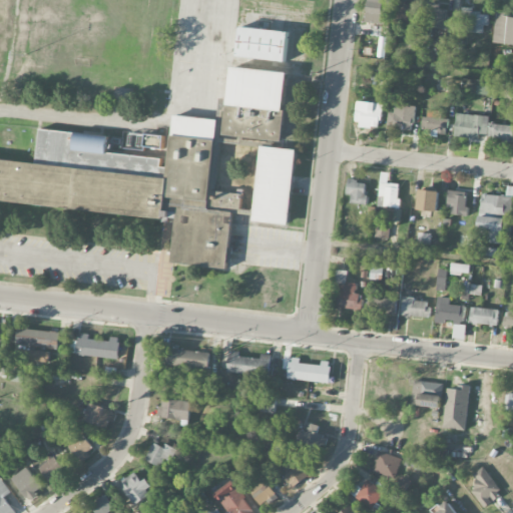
[(367,0),(366,23),(386,24),(387,0),(367,0)]
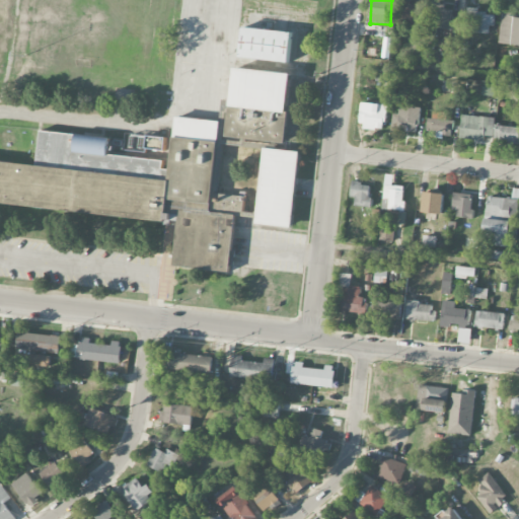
[(421,2),(401,1),(400,26),(420,26),(421,2)]
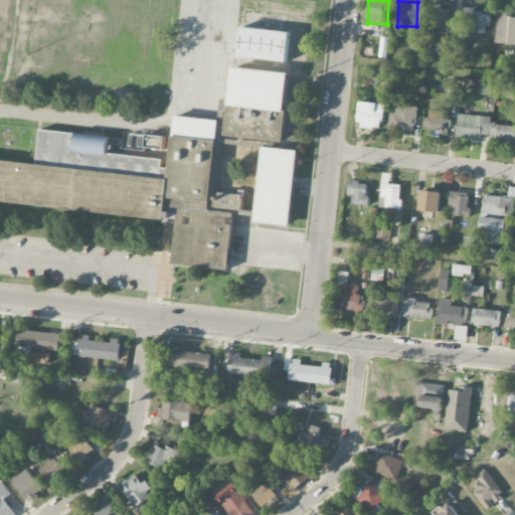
[(427,27),(447,30),(451,8),(431,5),(427,27)]
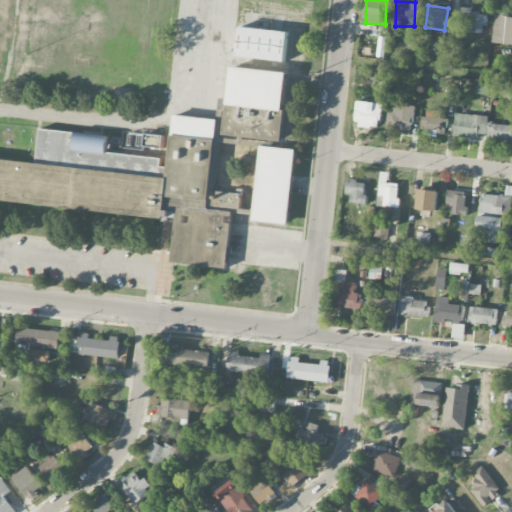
[(465,33),(483,33),(483,26),(488,26),(489,14),(473,13),(473,8),(461,7),(460,22),(466,22),(465,33)]
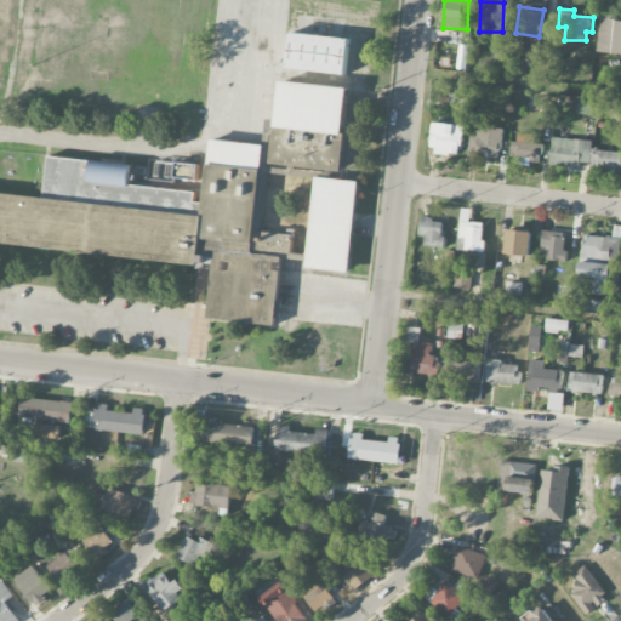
[(620,21),(616,21),(616,16),(600,13),(597,52),(620,53),(620,21)]
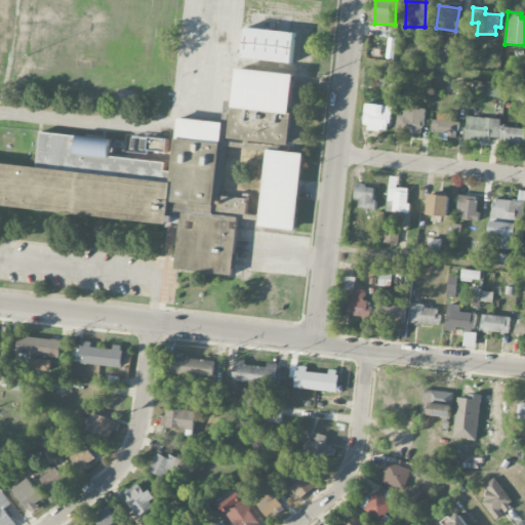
[(242,57),(292,64),(295,33),(246,27),(242,57)]
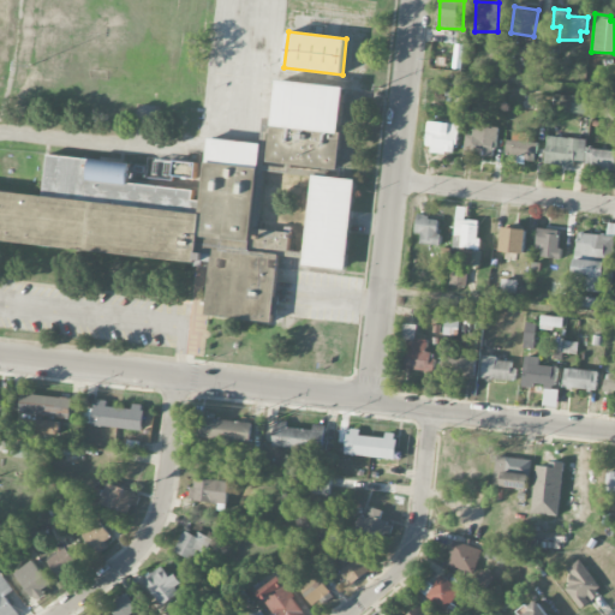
[(0,243),(212,260),(207,316),(274,322),(279,251),(290,251),(291,232),(258,230),(263,169),(293,172),(293,168),(322,171),(321,175),(338,177),(345,87),(278,81),(275,119),(263,118),(262,143),(208,138),(203,201),(195,199),(195,190),(130,184),(131,162),(48,155),(45,195),(0,190),(0,243)]
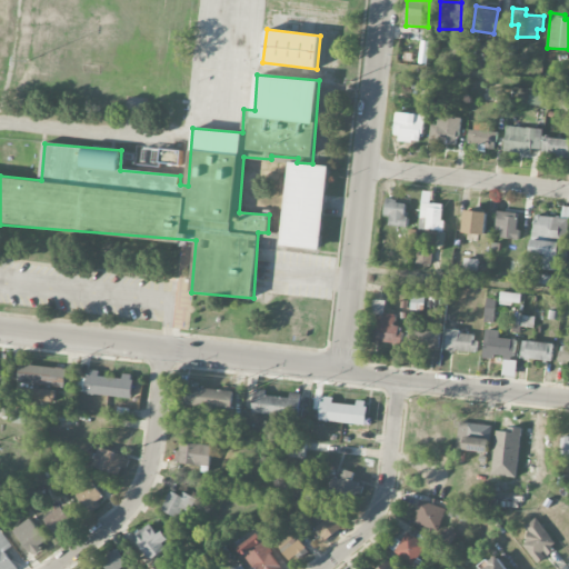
[(395,141),(422,142),(423,115),(396,113),(395,141)]
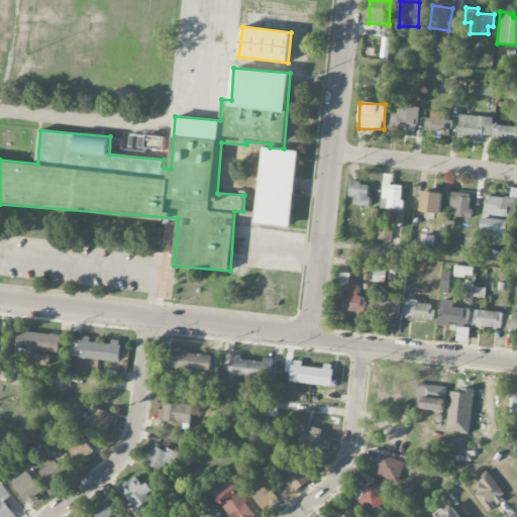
[(398,113),(391,113),(390,128),(416,130),(418,105),(398,104),(398,113)]
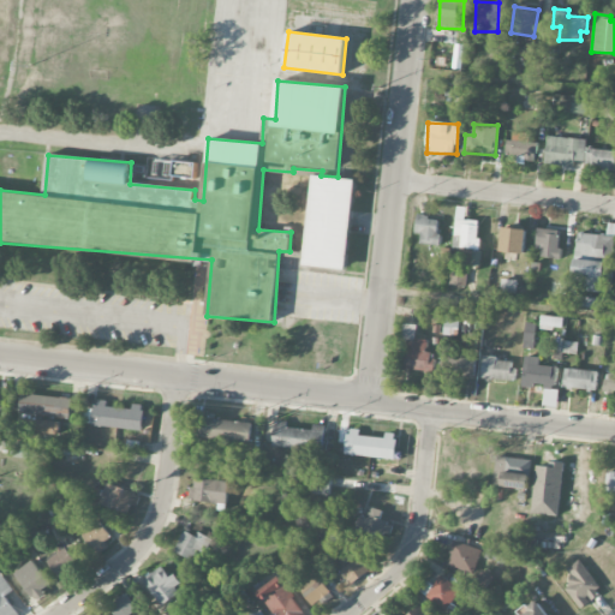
[(529,133),(508,132),(508,156),(536,157),(537,143),(529,142),(529,133)]
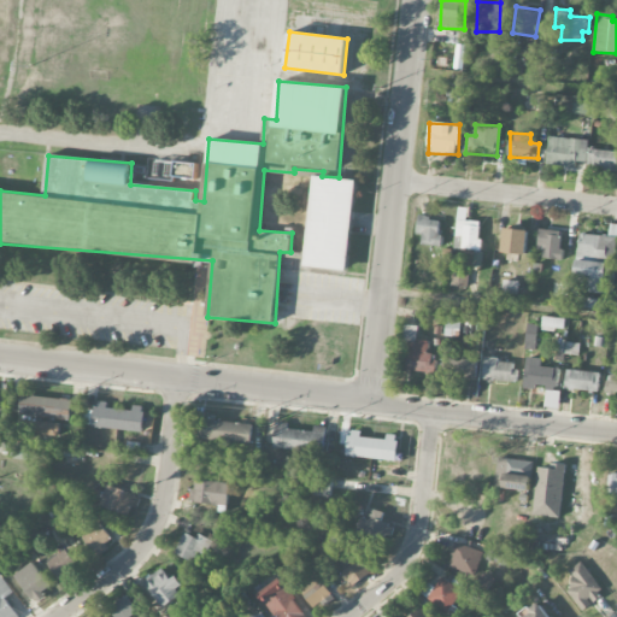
[(587,163),(587,139),(547,137),(546,165),(576,166),(576,162),(587,163)]
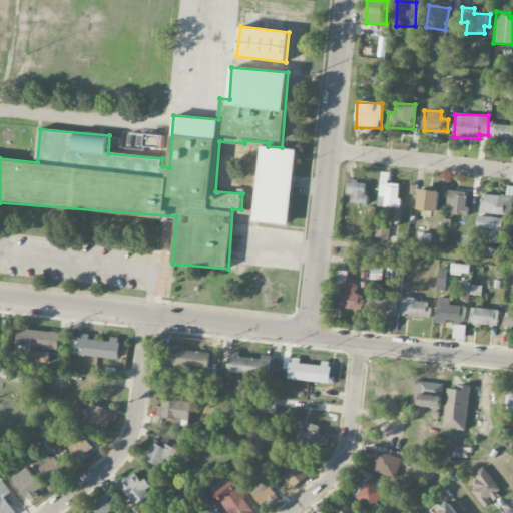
[(512,125),(489,124),(488,138),(512,139),(512,125)]
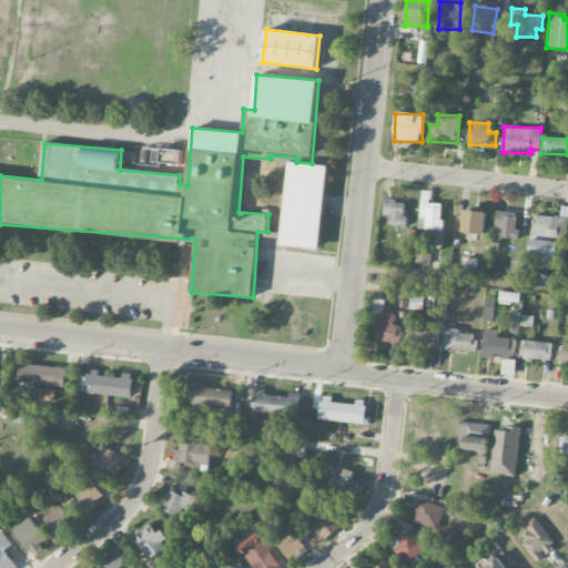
[(140,162),(181,168),(183,151),(141,146),(140,162)]
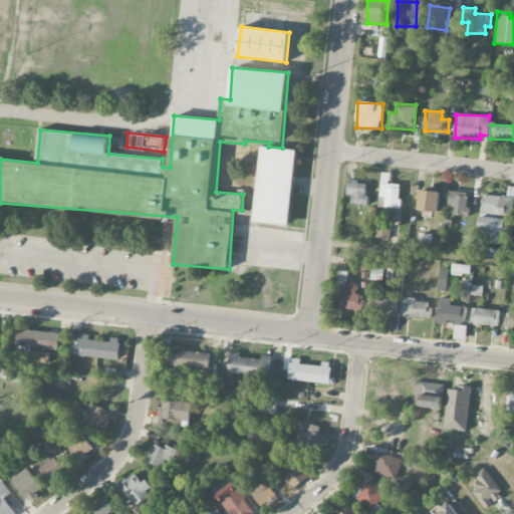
[(254,222),(289,226),(297,151),(262,147),(254,222)]
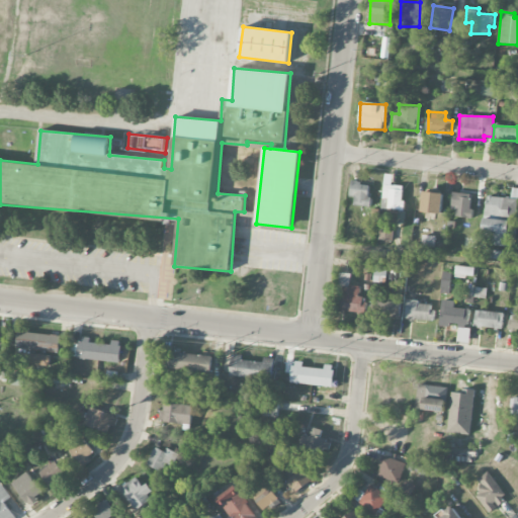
[(399,209),(399,217),(403,217),(404,186),(392,185),(392,174),(384,174),(382,208),(399,209)]
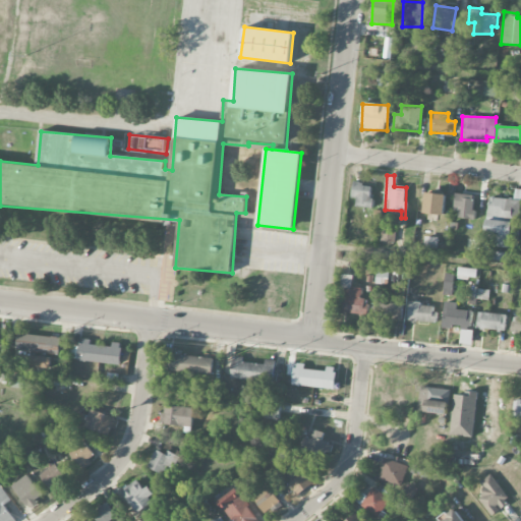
[(352,197),(356,198),(356,207),(371,208),(372,184),(353,182),(352,197)]
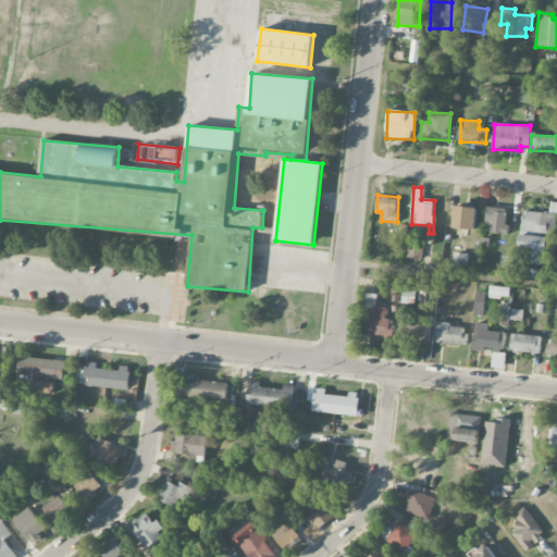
[(521,211),(520,251),(549,252),(551,230),(556,229),(556,202),(549,202),(549,212),(521,211)]
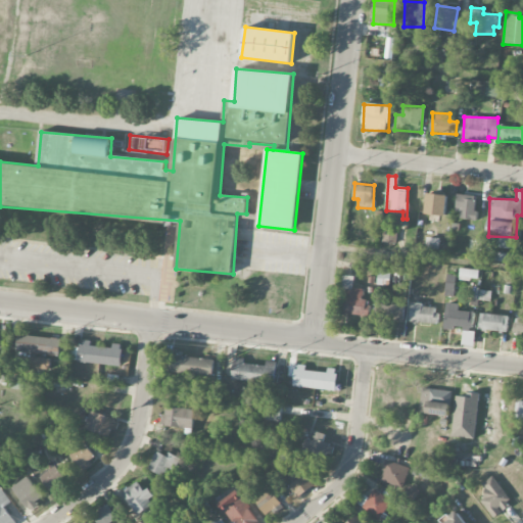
[(426,215),(446,215),(447,194),(427,194),(426,215)]
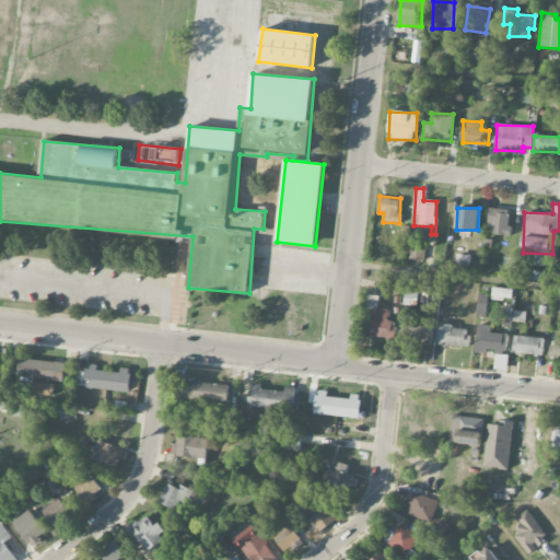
[(492,226),(492,234),(509,235),(510,209),(488,208),(488,226),(492,226)]
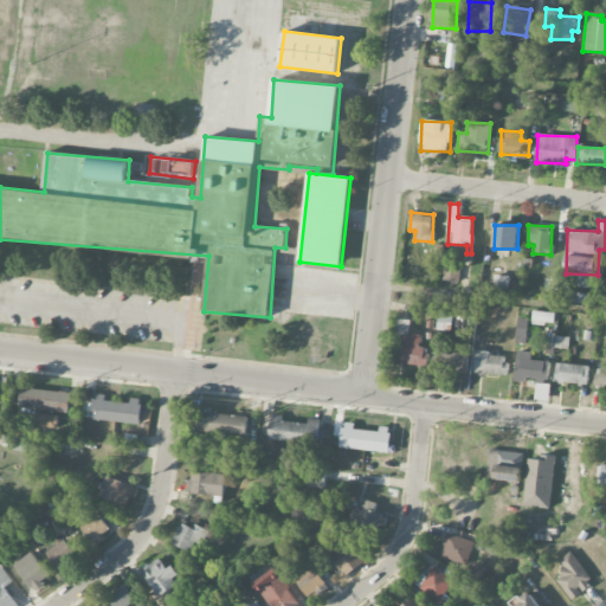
[(494,288),(508,288),(508,276),(494,276),(494,288)]
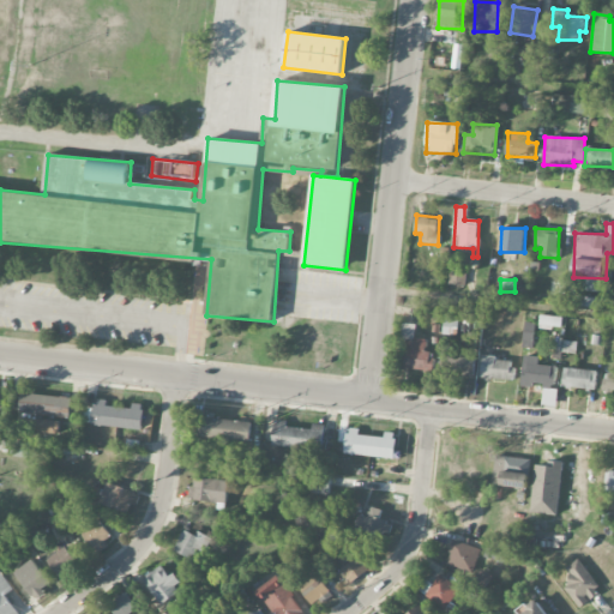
[(540,325),(561,326),(561,317),(540,315),(540,325)]
